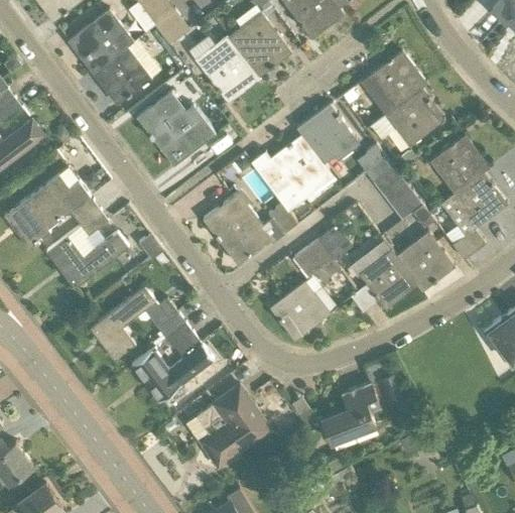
[(36,0),(53,22),(81,0),(36,0)]
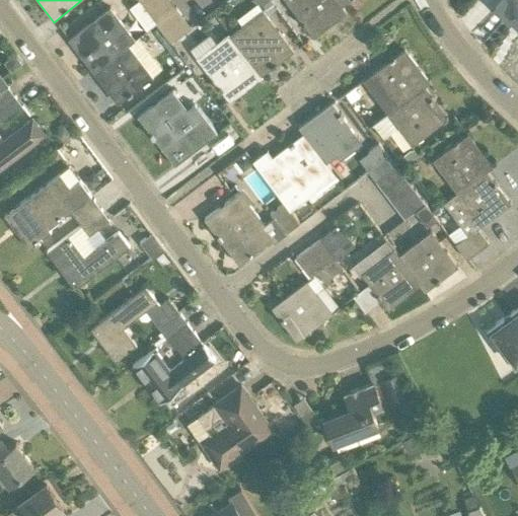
[(168,1),(167,0),(150,0),(140,7),(148,17),(168,1)]
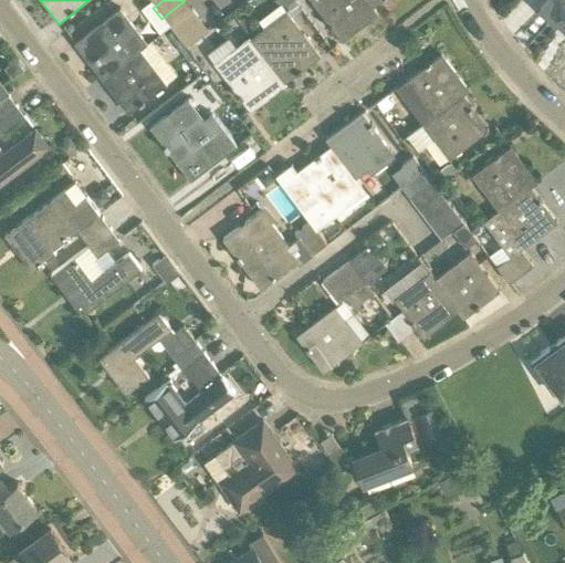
[(274,0),(283,11),(286,8),(293,3),(290,0),(274,0)]
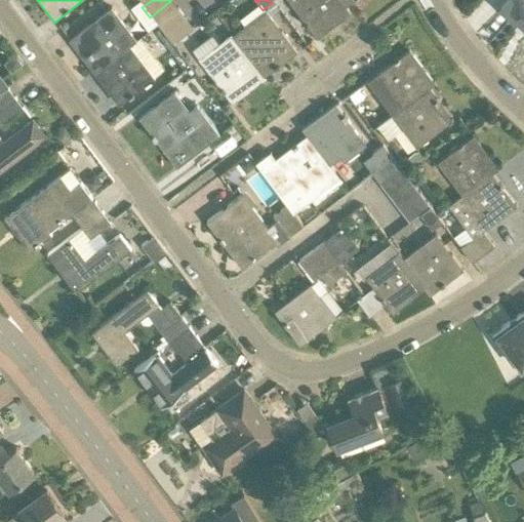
[(345,9),(337,0),(286,0),(317,40),(350,15),(345,9)]
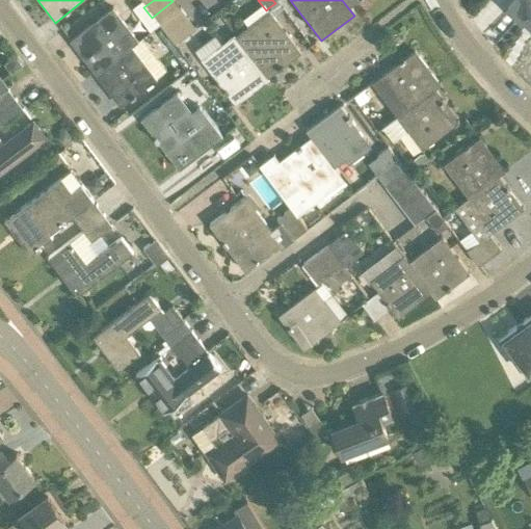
[(342,0),(349,9),(361,0),(342,0)]
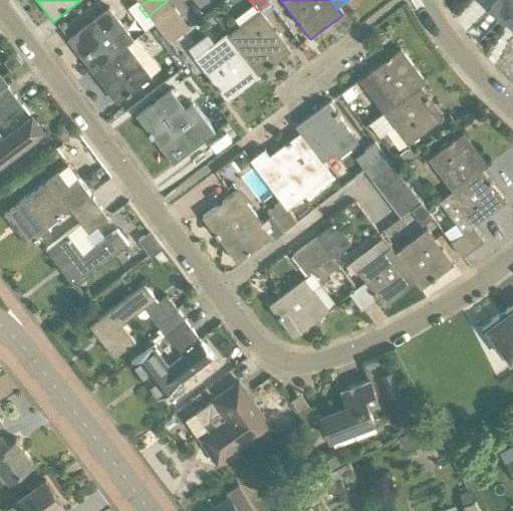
[(512,0),(499,0),(489,10),(504,24),(508,20),(512,24),(512,0)]
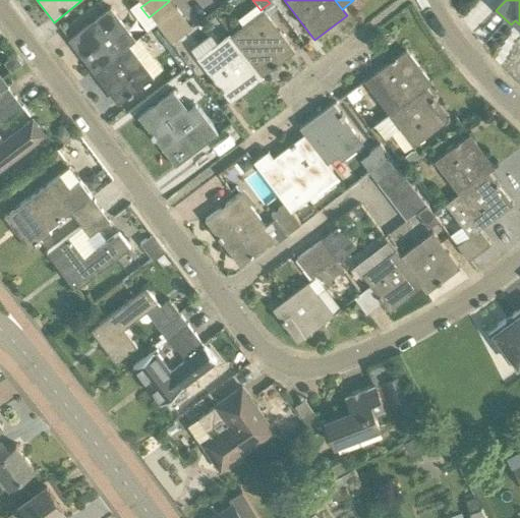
[(176,11),(169,1),(149,17),(155,24),(156,26),(176,11)]
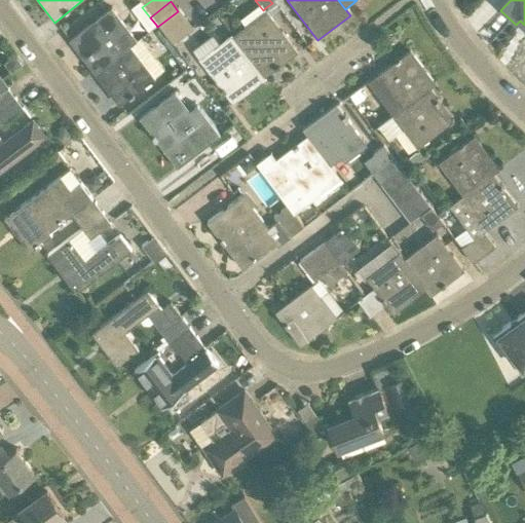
[(278,11),(272,3),(266,7),(272,16),(278,11)]
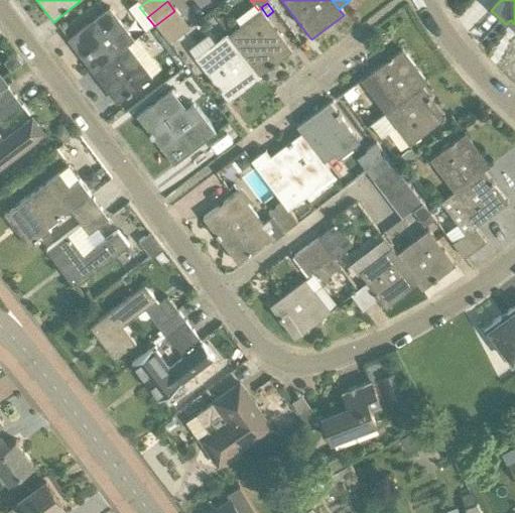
[(147,17),(139,7),(137,4),(128,11),(143,31),(153,24),(147,17)]
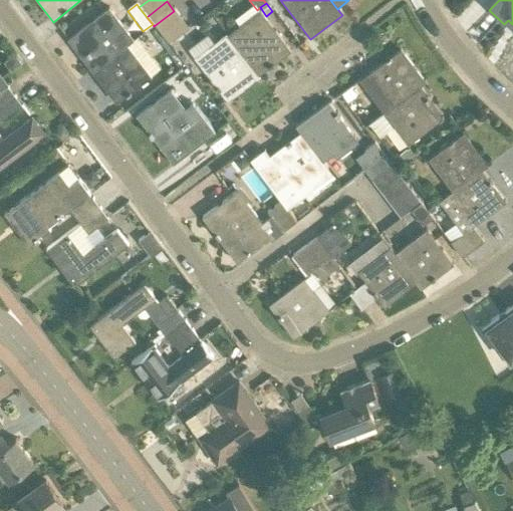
[(92,74),(127,48),(135,43),(108,10),(67,41),(92,74)]
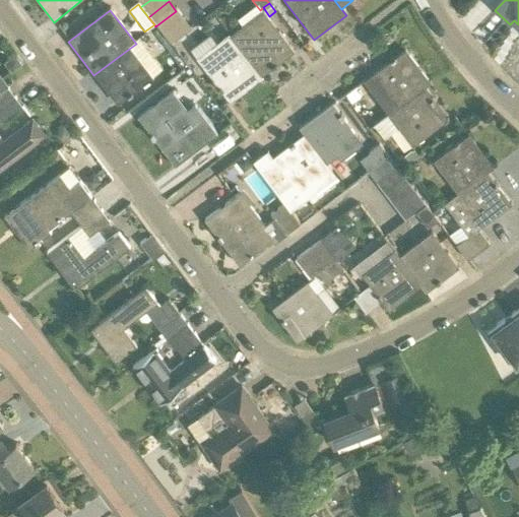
[(184,21),(176,11),(155,26),(164,37),(184,21)]
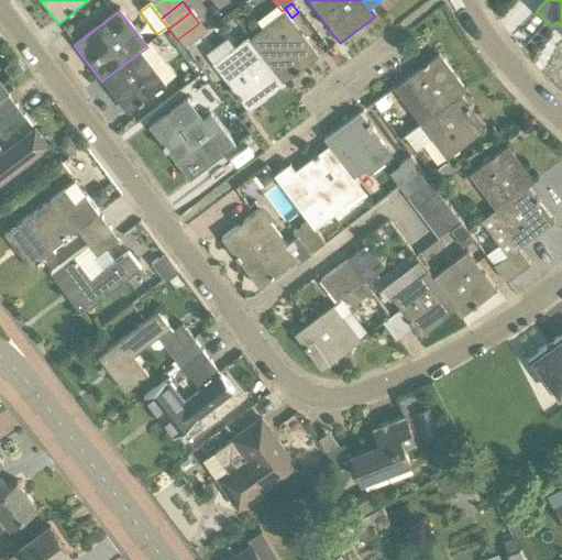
[(318,59),(284,14),(249,41),(284,85),(318,59)]
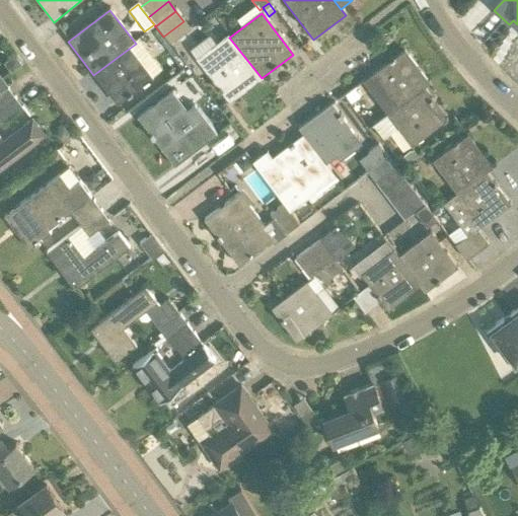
[(191,30),(183,21),(163,37),(170,46),(191,30)]
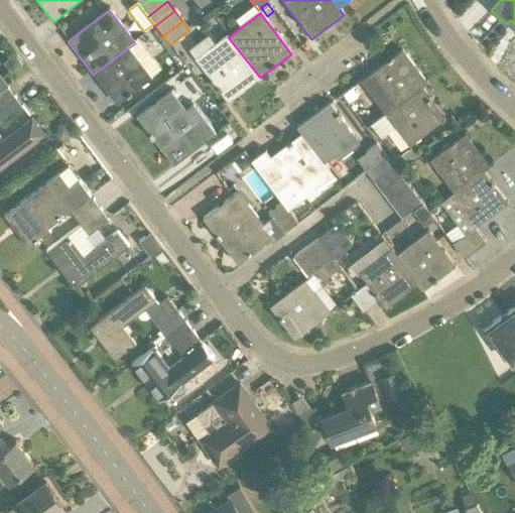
[(227,35),(215,44),(196,59),(229,103),(260,80),(259,79),(260,78),(228,37),(227,35)]
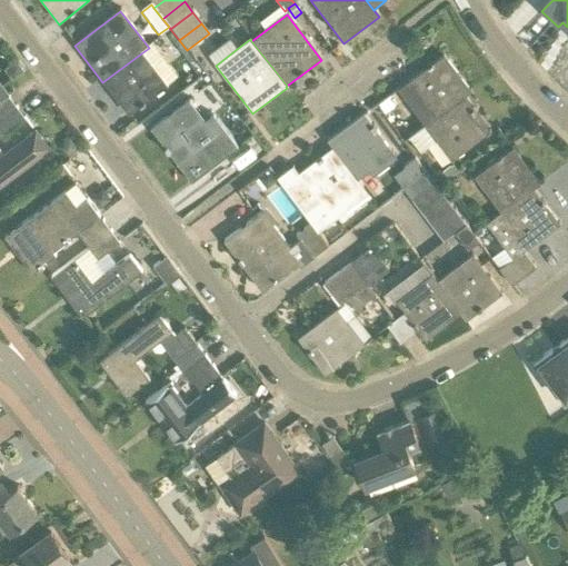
[(168,87),(141,53),(102,82),(129,117),(168,87)]
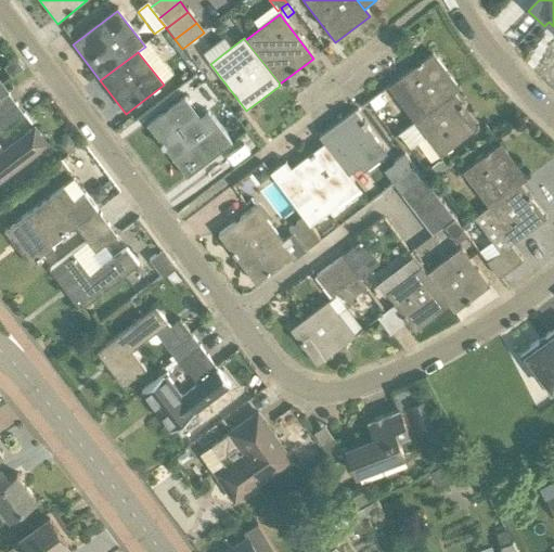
[(388,89),(397,101),(415,124),(452,97),(460,90),(433,55),(388,89)]
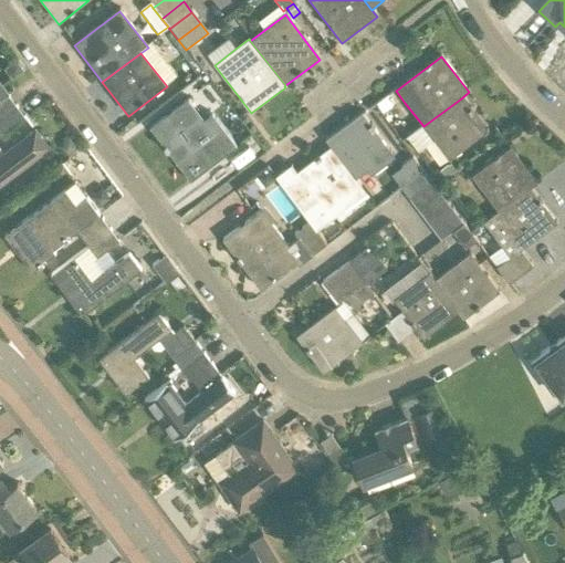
[(23,72),(16,62),(3,72),(11,82),(23,72)]
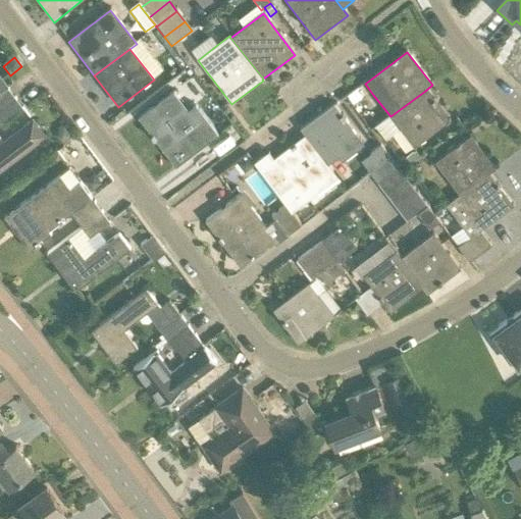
[(373,95),(365,84),(347,97),(356,109),(373,95)]
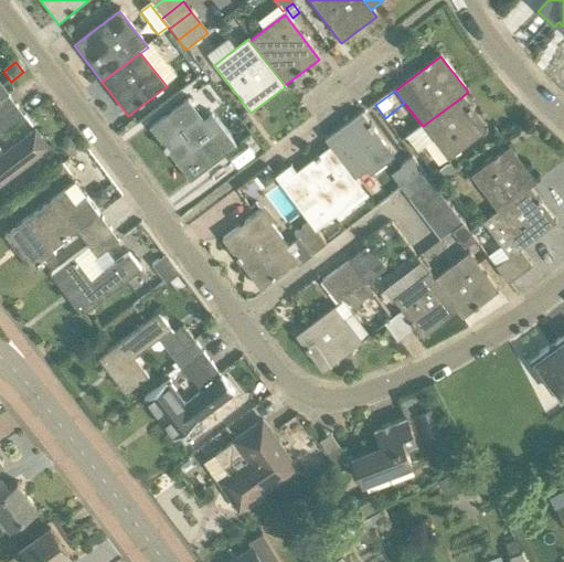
[(0,125),(19,112),(8,97),(0,102),(0,125)]
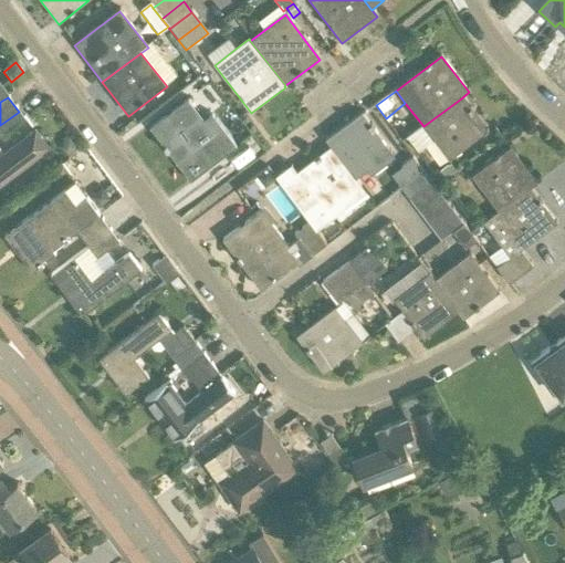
[(461,98),(424,126),(404,142),(415,156),(435,142),(449,162),(487,133),(461,98)]
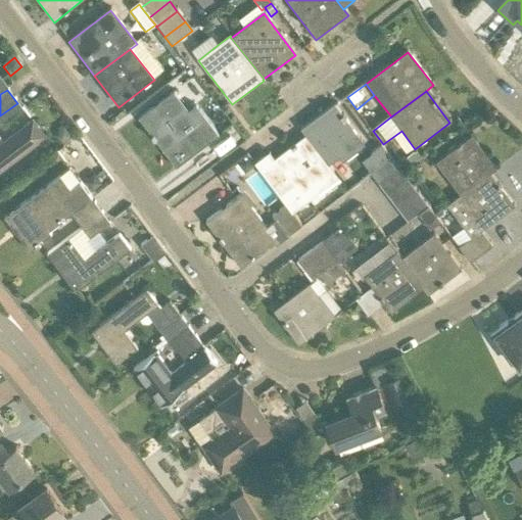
[(218,137),(206,122),(195,106),(188,112),(174,93),(138,120),(176,170),(218,137)]
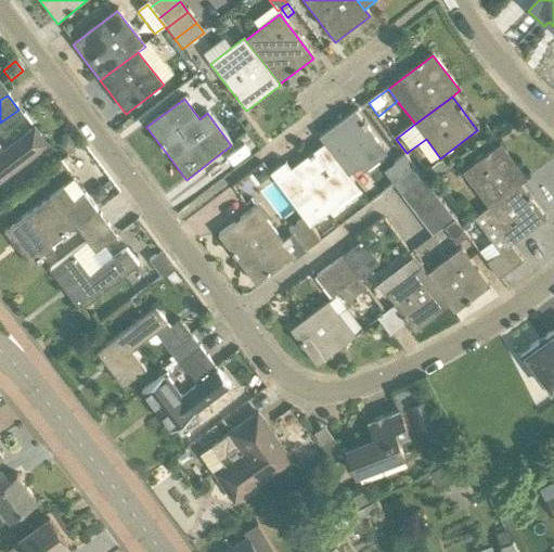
[(24,118),(18,110),(0,123),(0,131),(2,135),(24,118)]
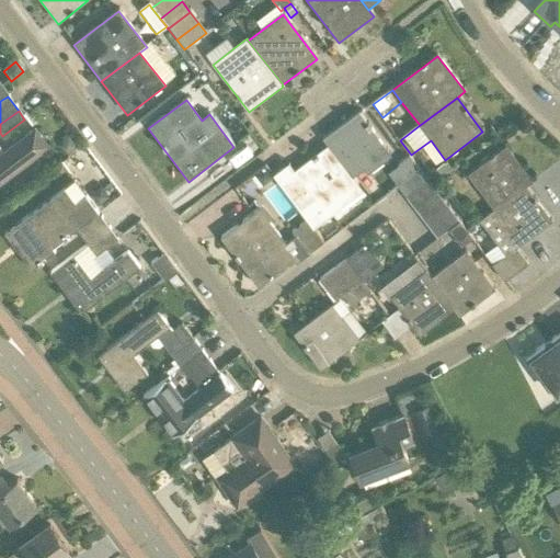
[(356,184),(391,158),(357,114),(322,140),(327,147),(356,184)]
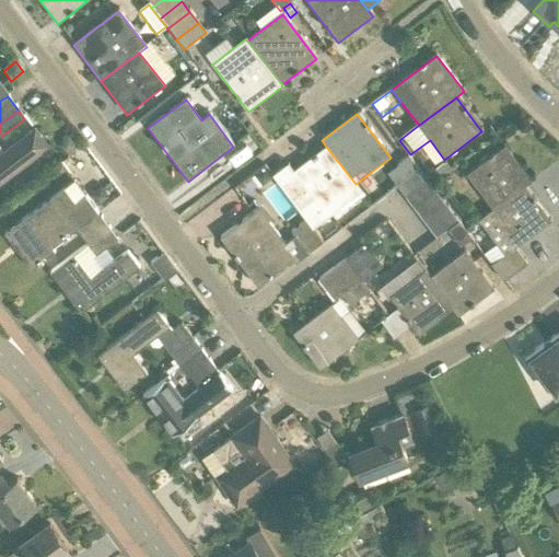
[(0,183),(11,176),(10,174),(46,148),(34,131),(0,155),(0,183)]
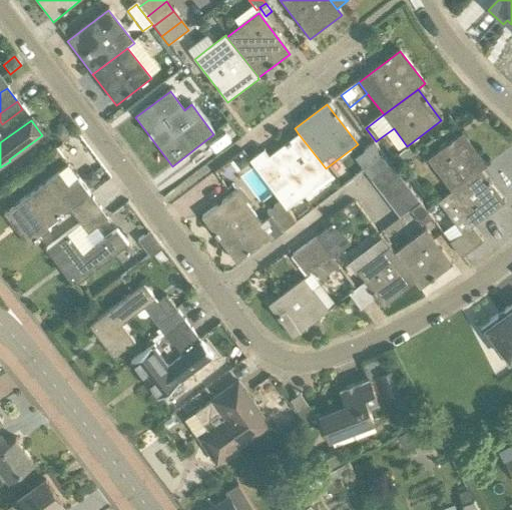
[(57,130),(56,137),(60,143),(70,136),(63,126),(57,130)]
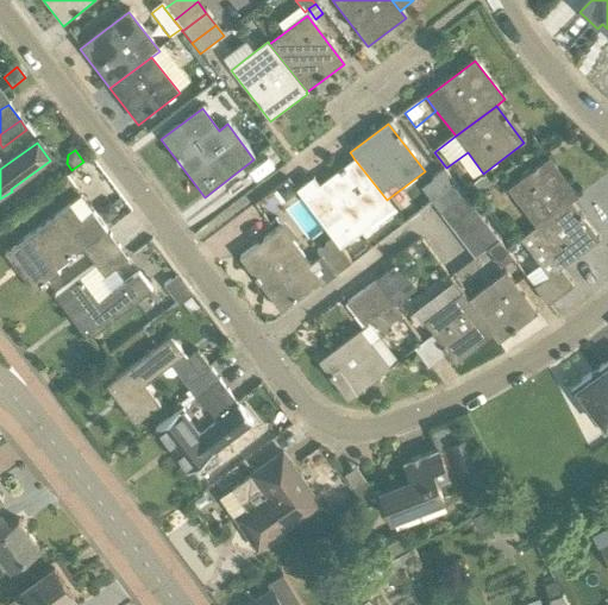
[(334,240),(340,249),(355,237),(393,208),(387,200),(355,159),(318,188),(311,178),(296,190),(334,240)]
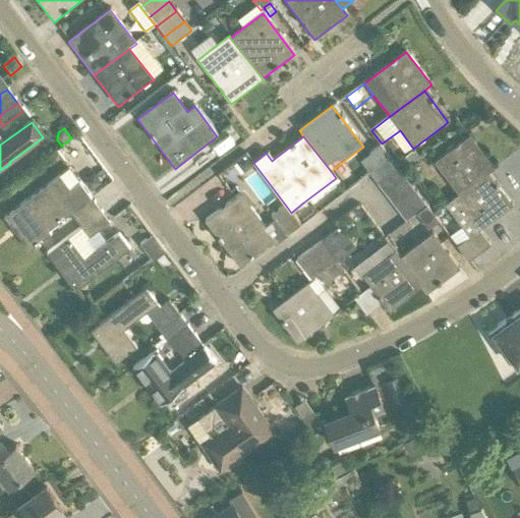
[(434,164),(458,196),(487,174),(495,169),(469,136),(434,164)]
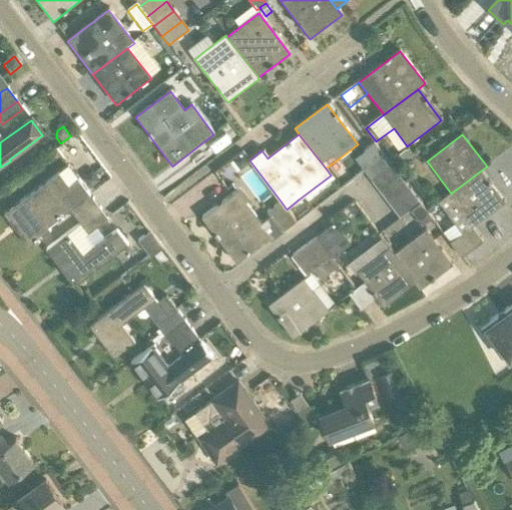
[(405,151),(394,160),(399,167),(413,156),(409,151),(406,153),(405,151)]
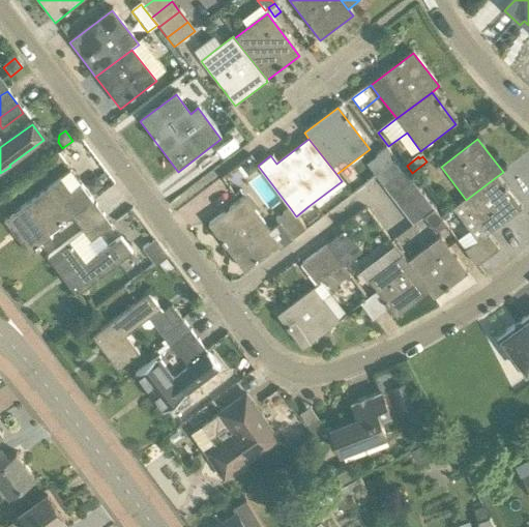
[(376,177),(383,187),(404,172),(395,162),(376,177)]
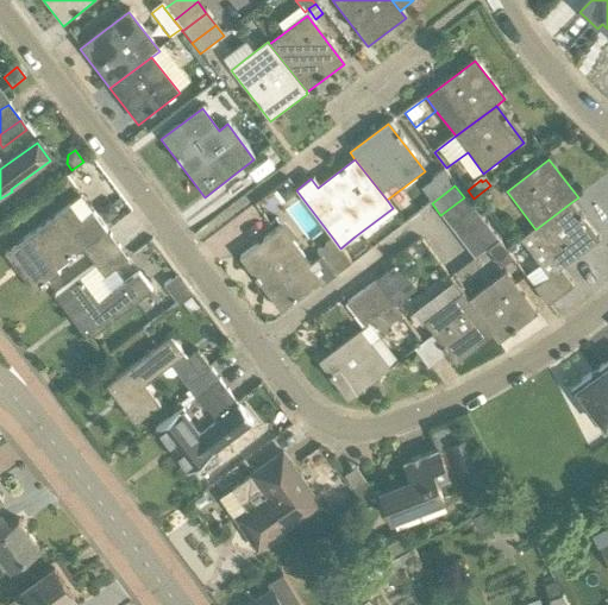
[(440,215),(449,226),(472,208),(464,197),(440,215)]
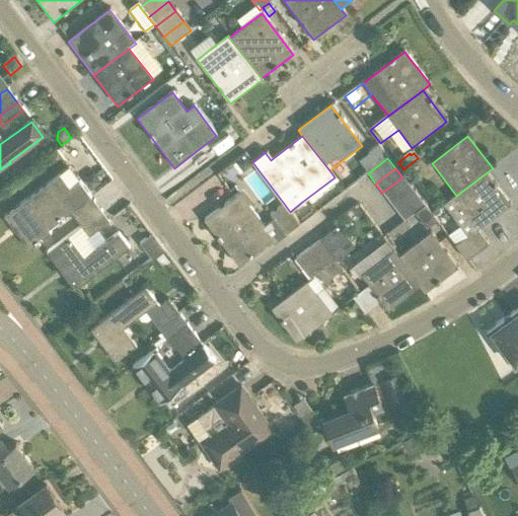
[(102,214),(79,183),(69,169),(4,218),(28,250),(50,234),(48,231),(70,215),(81,229),(102,214)]
